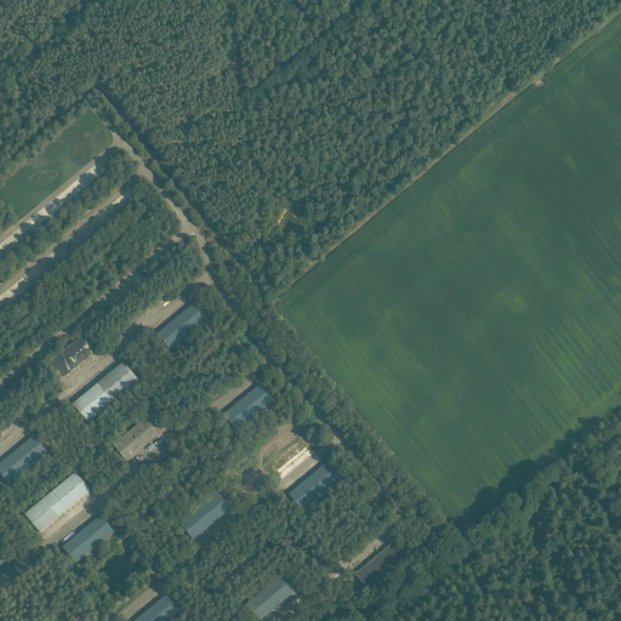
[(157,335),(170,351),(209,319),(195,303),(157,335)]
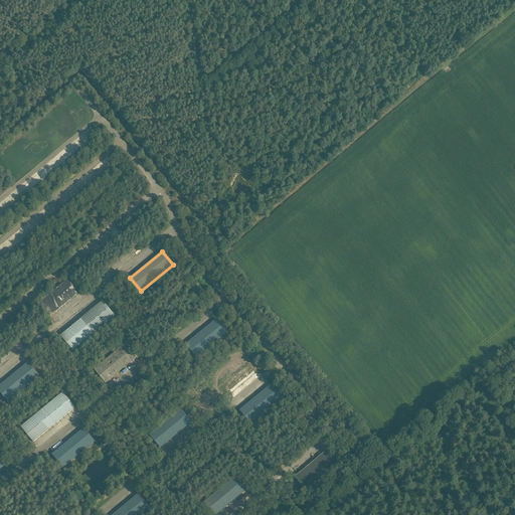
[(39,303),(50,316),(81,290),(70,277),(39,303)]
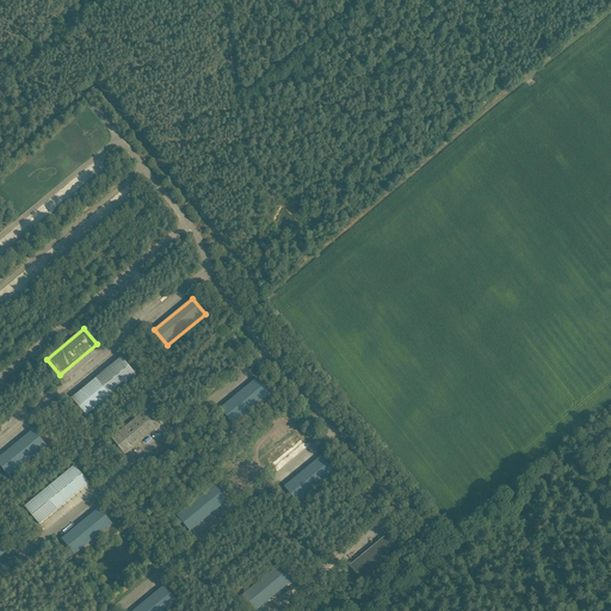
[(72,399),(86,417),(136,375),(121,357),(72,399)]
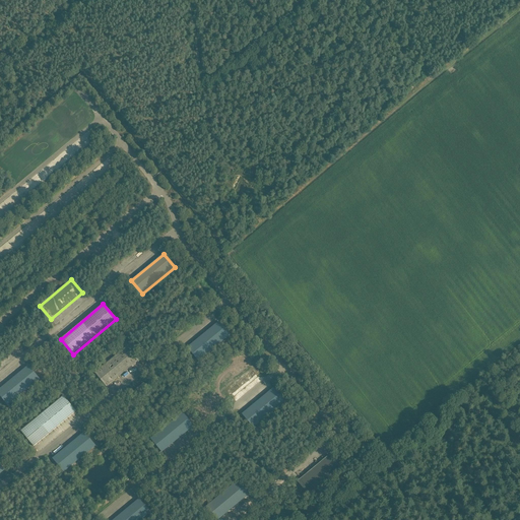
[(187,347),(198,362),(231,335),(218,321),(187,347)]
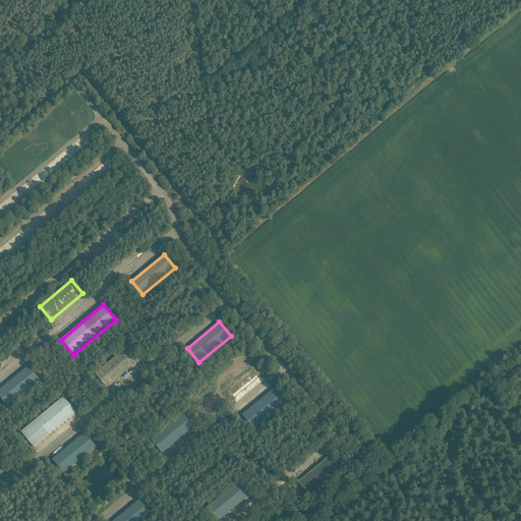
[(95,373),(106,388),(138,361),(127,347),(95,373)]
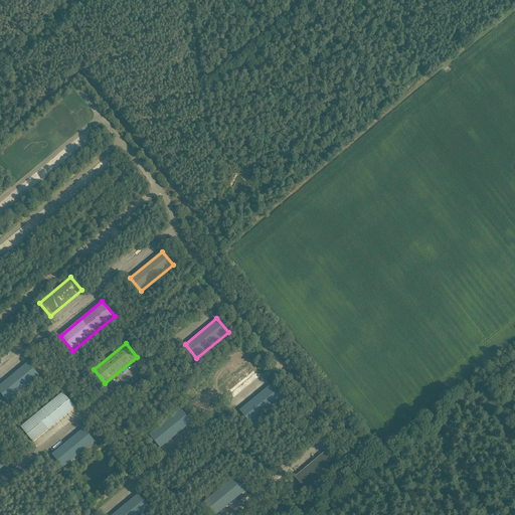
[(0,384),(0,392),(7,401),(39,375),(28,362),(0,384)]
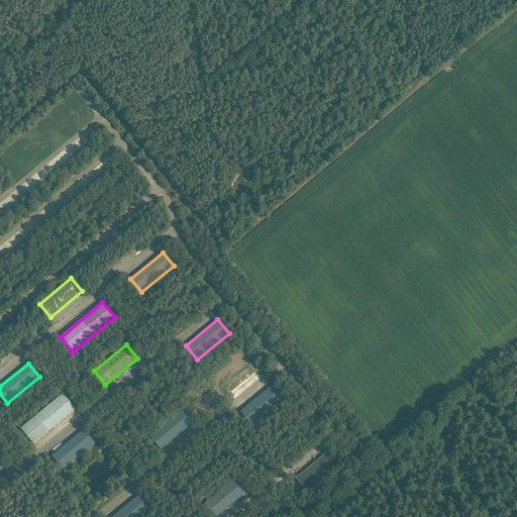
[(134,388),(136,392),(145,385),(143,381),(134,388)]
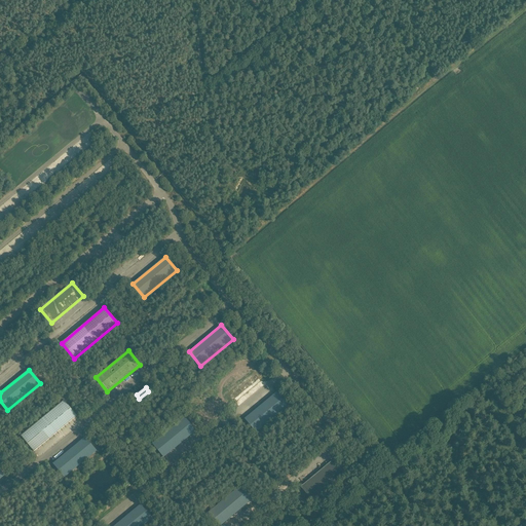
[(245,419),(256,434),(289,406),(276,392),(245,419)]
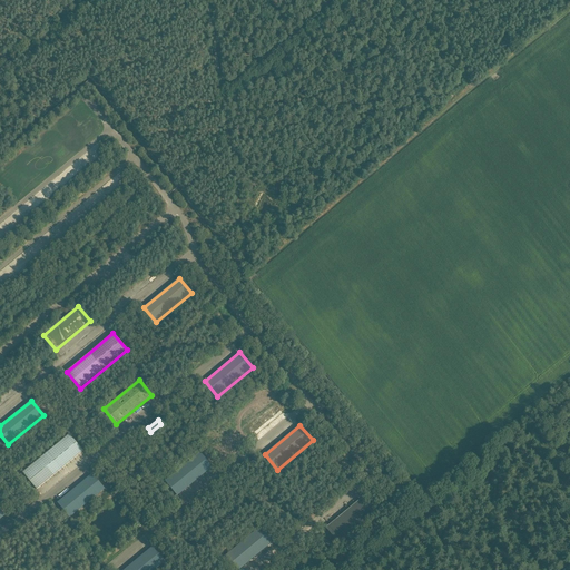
[(22,472),(36,490),(82,451),(69,434),(22,472)]
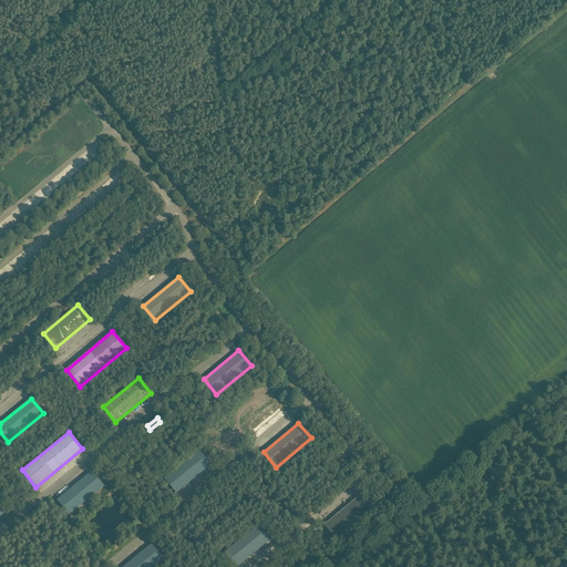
[(164,478),(176,494),(212,465),(198,450),(164,478)]
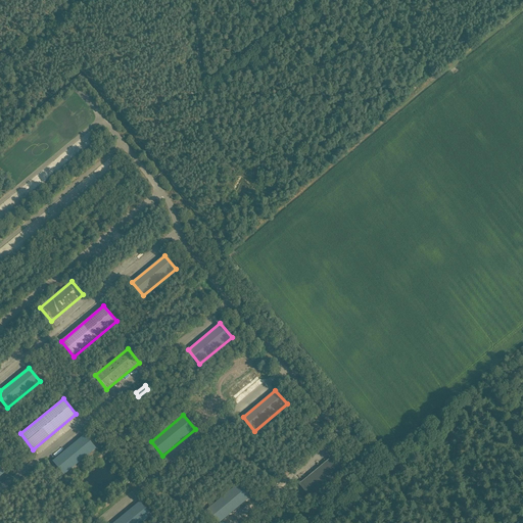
[(52,461),(63,475),(96,448),(85,434),(52,461)]
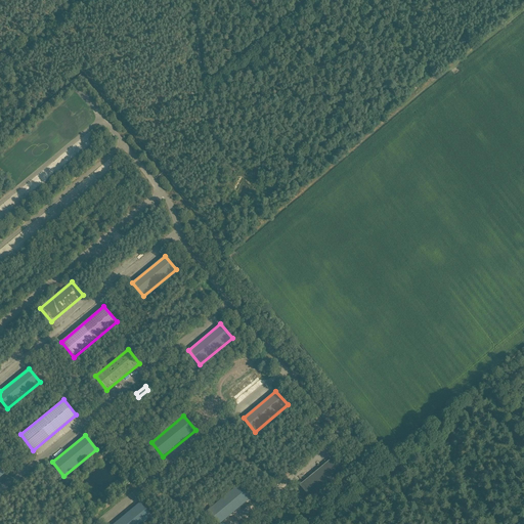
[(300,485),(311,498),(343,472),(332,459),(300,485)]
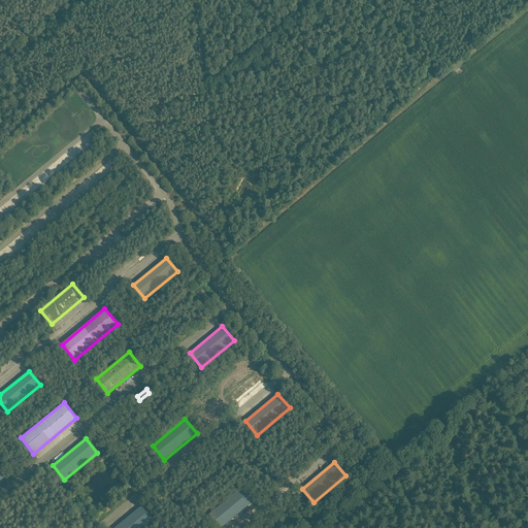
[(209,514),(220,527),(221,527),(253,501),(241,487),(209,514)]
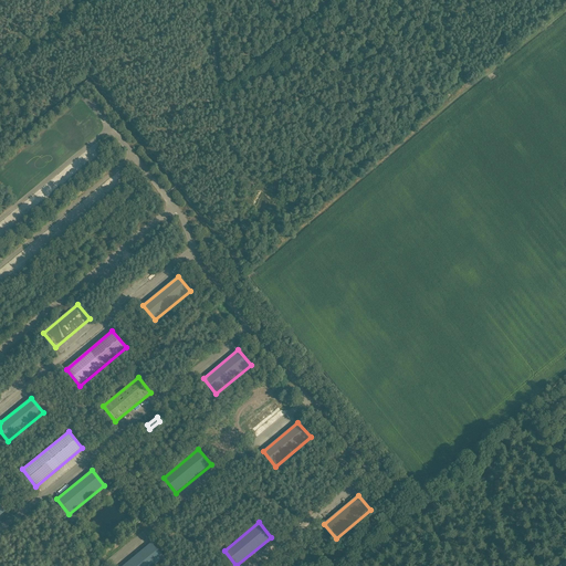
[(122,565),(153,565),(164,557),(150,542),(122,565)]
